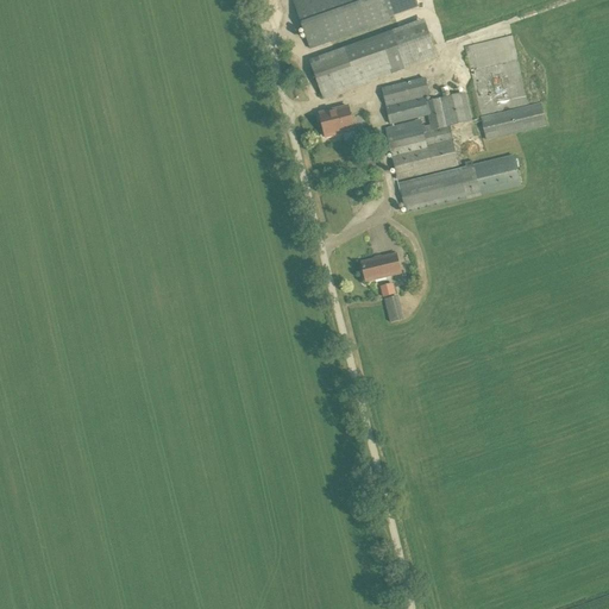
[(309,50),(371,29),(390,22),(389,18),(419,7),(415,0),(293,0),(309,50)]
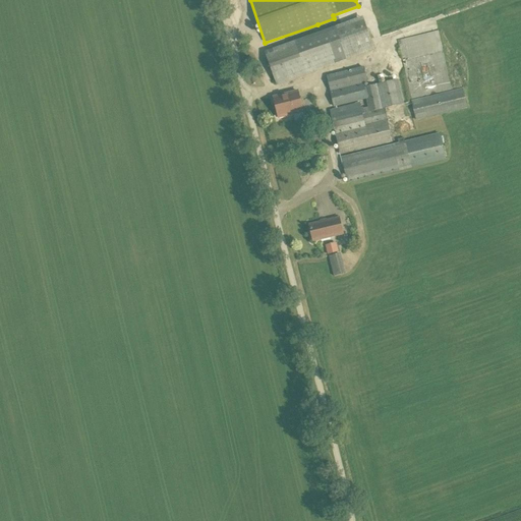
[(348,59),(373,50),(361,17),(336,26),(265,52),(277,85),(316,71),(348,59)]
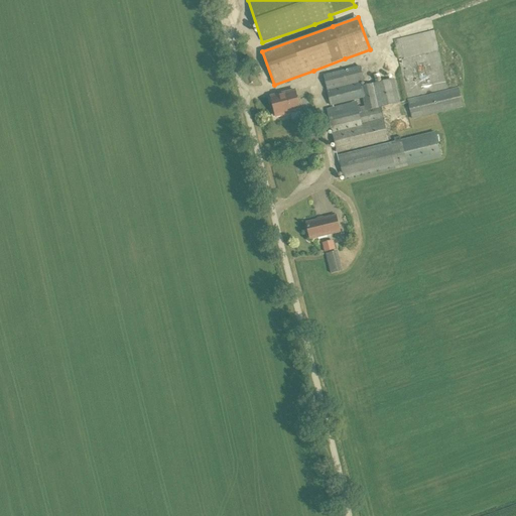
[(327,91),(365,82),(361,66),(323,75),(327,91)]
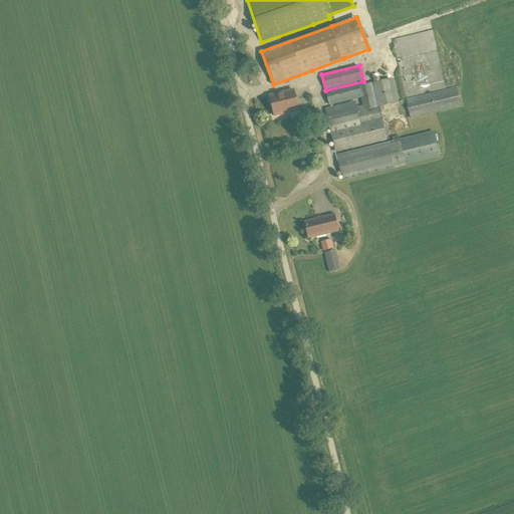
[(399,102),(393,78),(359,85),(358,83),(325,91),(329,105),(360,97),(362,105),(358,106),(358,105),(356,106),(355,101),(325,108),(335,153),(388,141),(382,119),(383,119),(380,107),(399,102)]
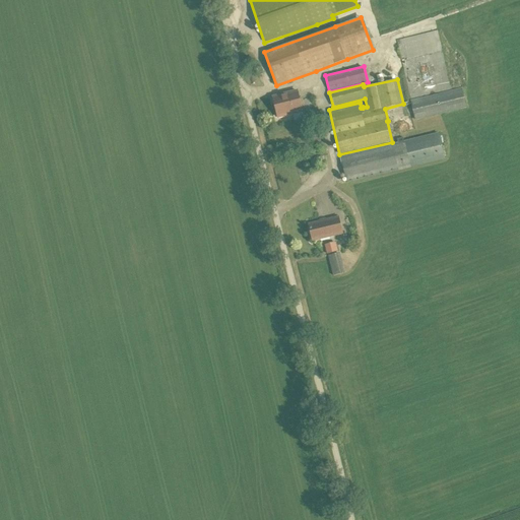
[(414,121),(466,109),(462,88),(410,101),(414,121)]
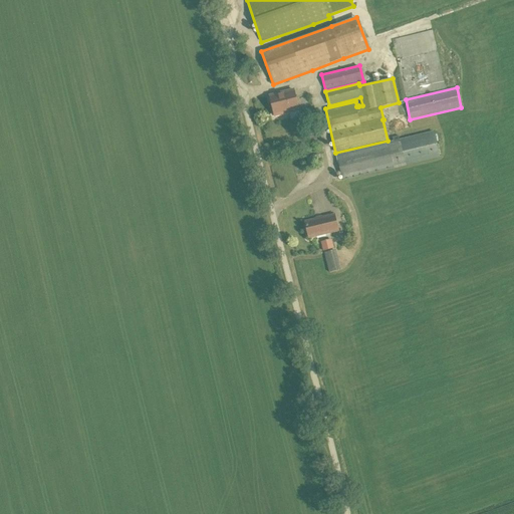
[(274,115),(299,109),(294,90),(269,96),(274,115)]
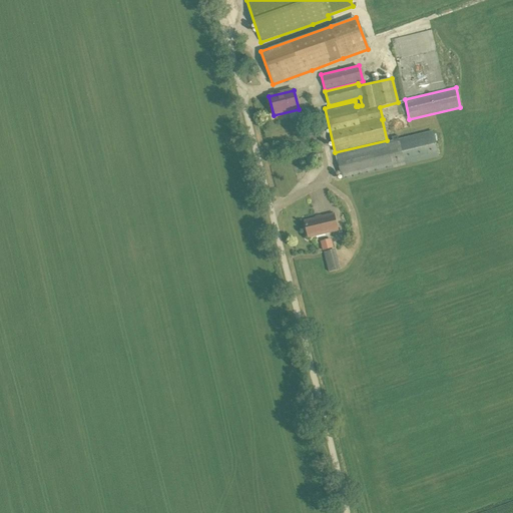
[(439,157),(433,130),(399,139),(398,135),(392,137),(392,140),(336,154),(342,181),(439,157)]
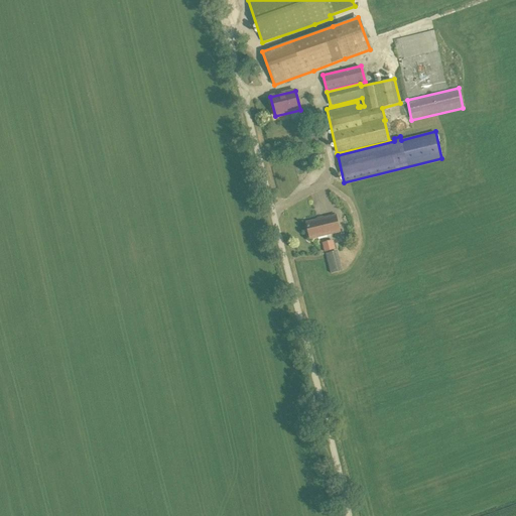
[(309,164),(321,161),(319,155),(307,158),(309,164)]
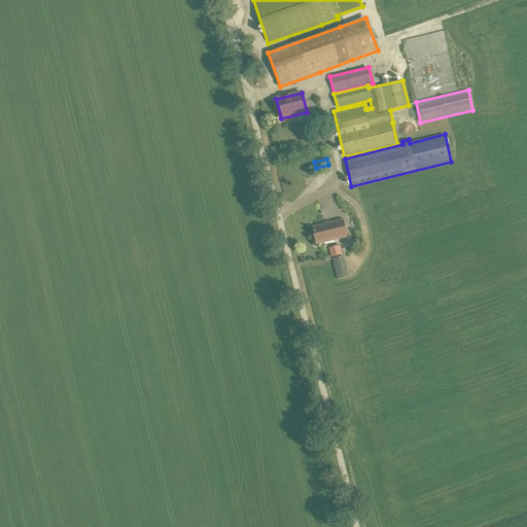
[(347,237),(343,220),(330,223),(330,222),(324,224),(324,225),(313,227),(317,244),(347,237)]
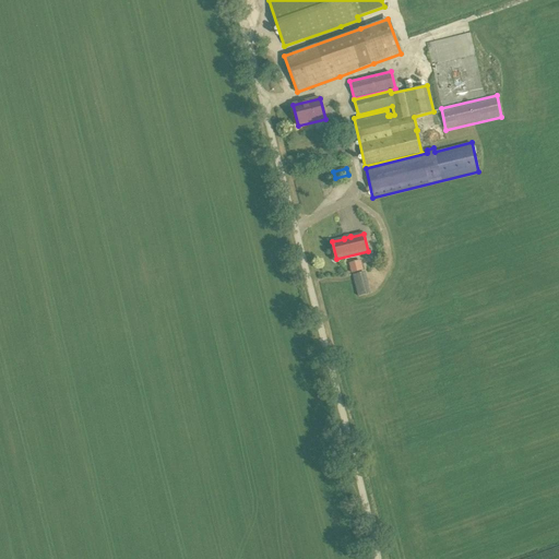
[(352,274),(364,271),(361,260),(348,263),(352,274)]
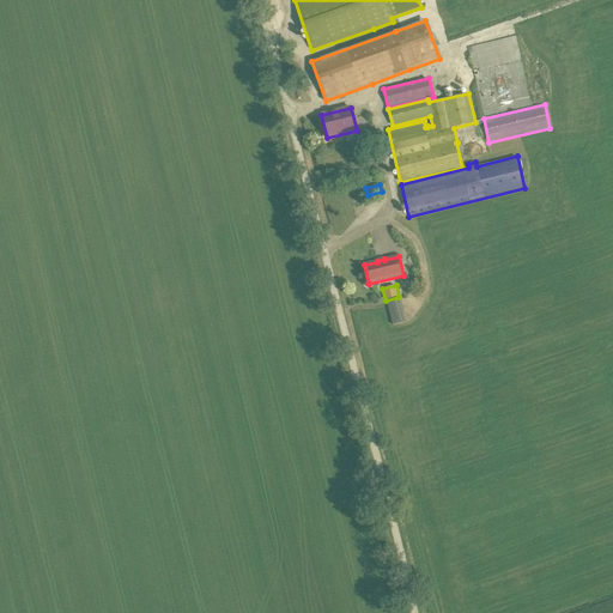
[(393,326),(407,322),(401,297),(387,301),(393,326)]
